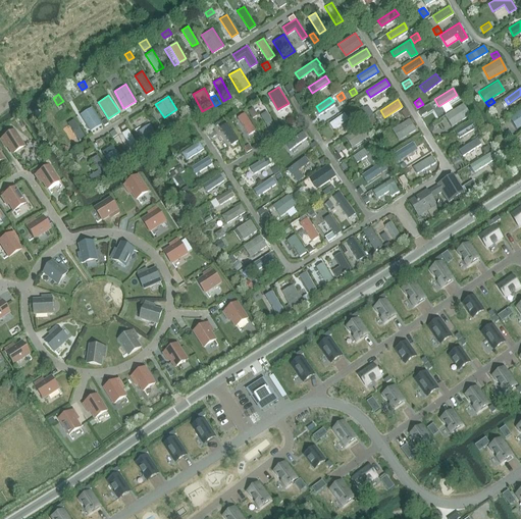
[(469,113),(462,102),(455,107),(444,114),(451,125),(469,113)]
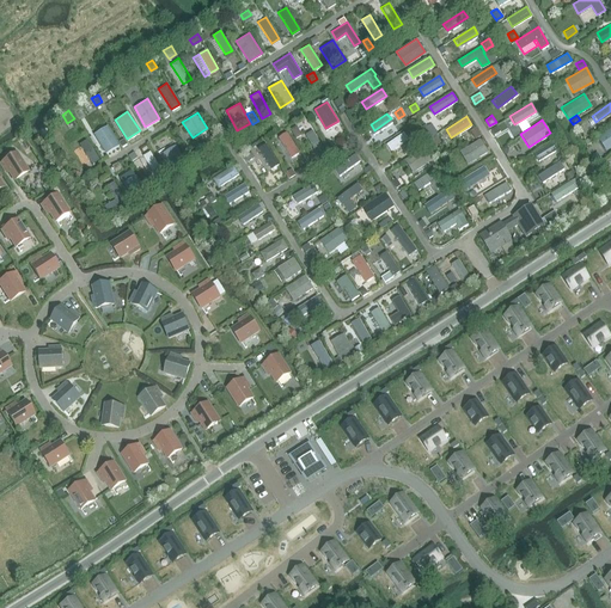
[(426,122),(421,126),(428,136),(437,131),(431,122),(427,124),(426,122)]
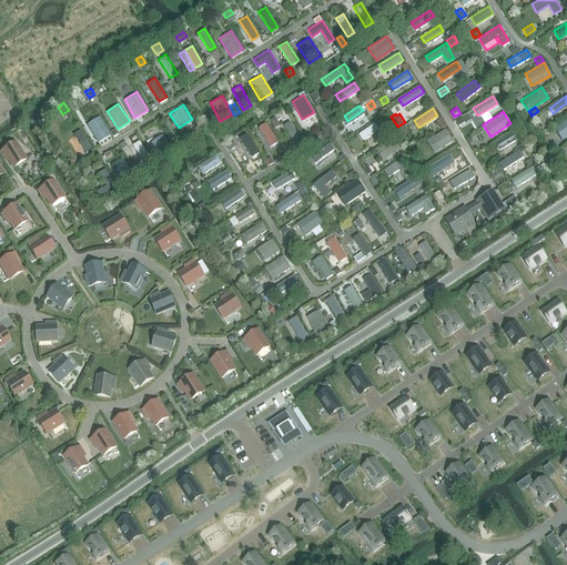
[(461,114),(455,119),(458,124),(464,120),(461,114)]
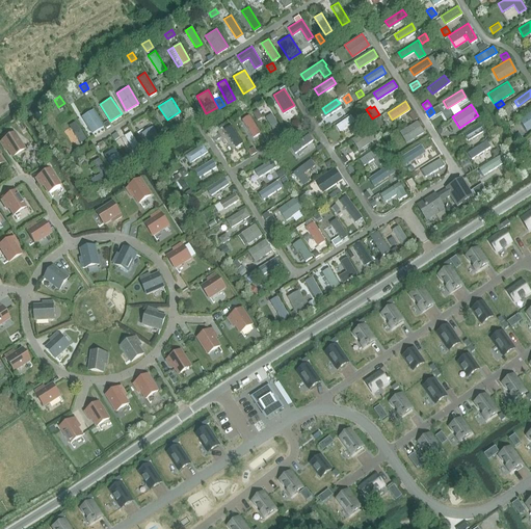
[(257,108),(251,111),(257,118),(261,115),(257,108)]
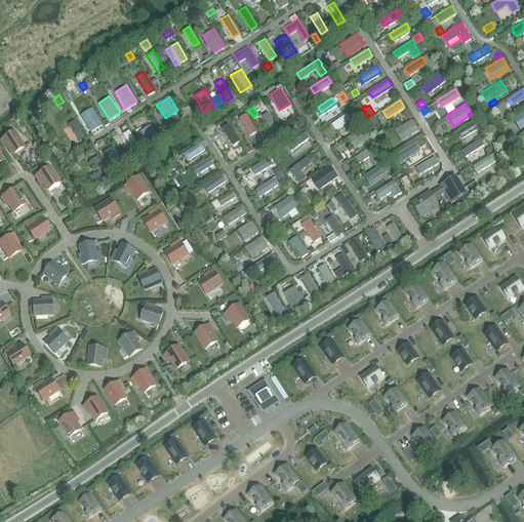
[(91,108),(80,115),(89,130),(101,123),(91,108)]
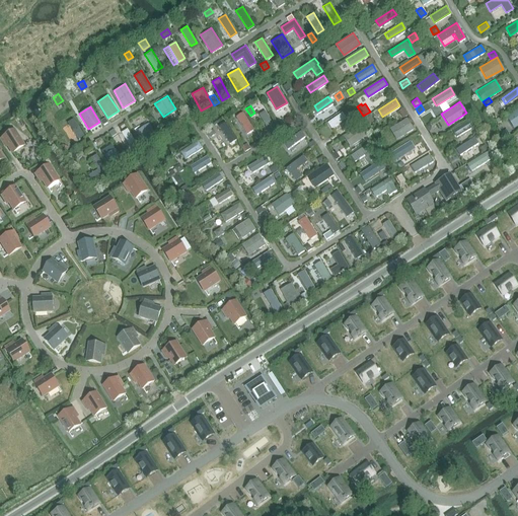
[(402,107),(398,109),(402,117),(407,114),(402,107)]
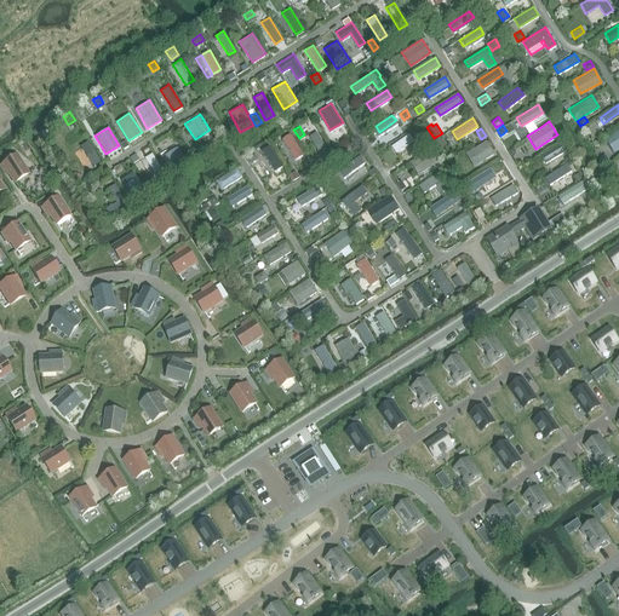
[(618,128),(605,138),(613,151),(618,147),(618,128)]
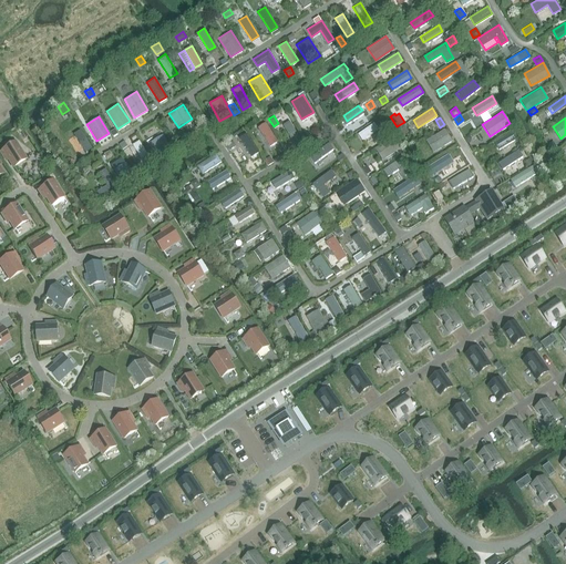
[(289,120),(283,123),(295,144),(301,140),(289,120)]
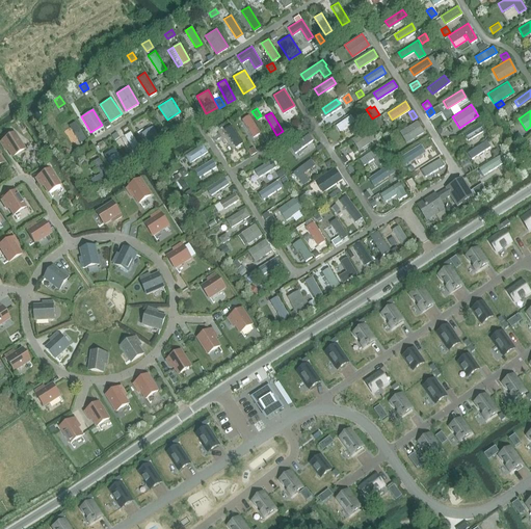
[(248,113),(241,117),(253,136),(260,131),(248,113)]
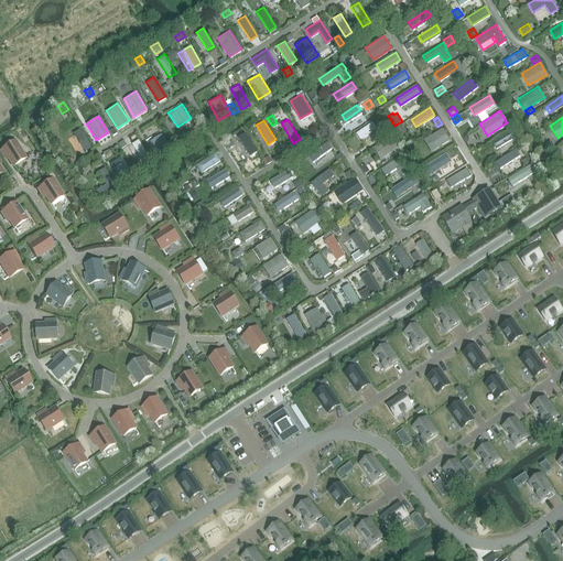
[(371,120),(355,131),(359,138),(376,127),(371,120)]
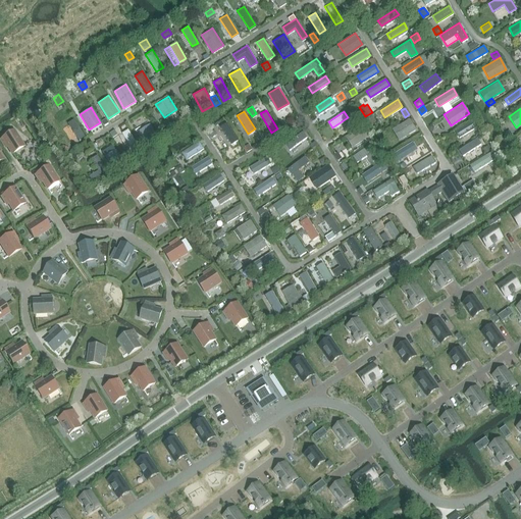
[(409,117),(392,127),(398,139),(415,128),(409,117)]
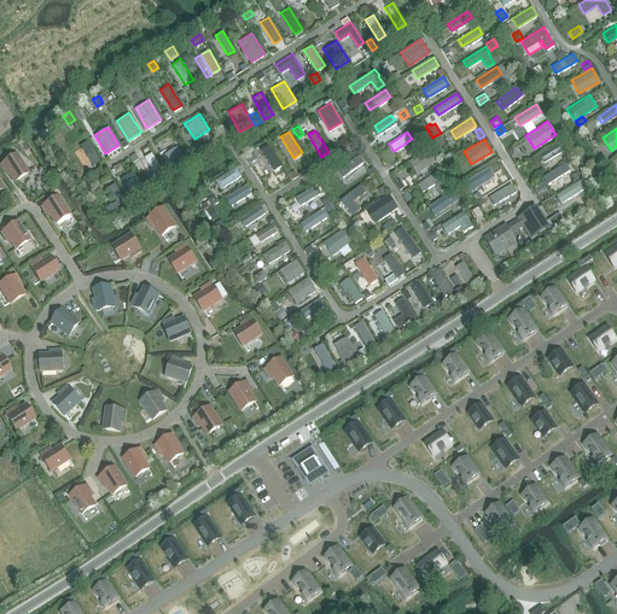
[(88,140),(81,145),(93,164),(100,161),(88,140)]
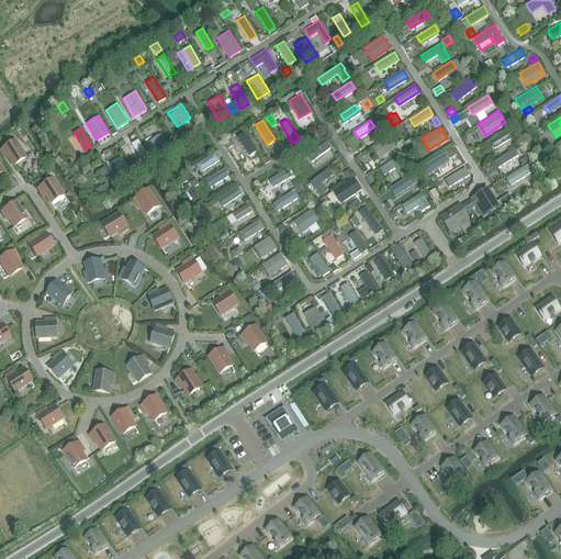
[(506,129),(487,140),(492,146),(511,135),(512,135),(507,127),(506,129)]
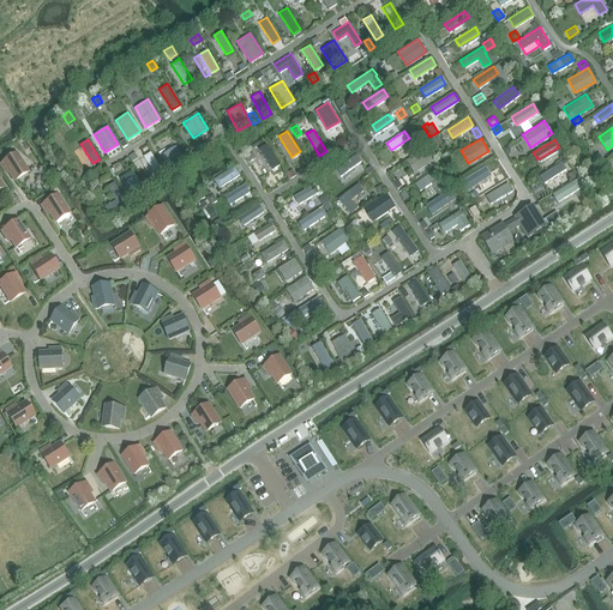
[(266,143),(258,148),(271,168),(280,163),(266,143)]
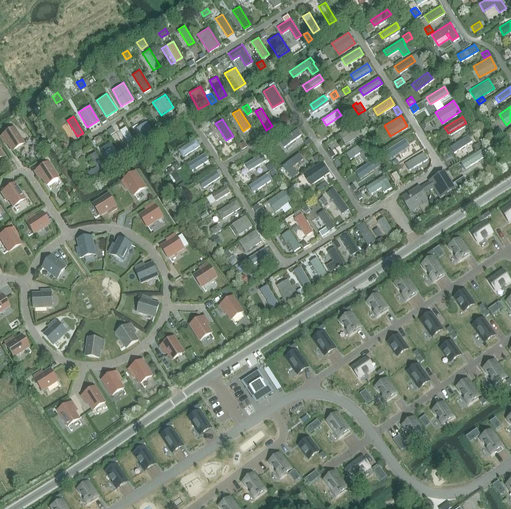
[(145,120),(135,126),(144,141),(155,134),(145,120)]
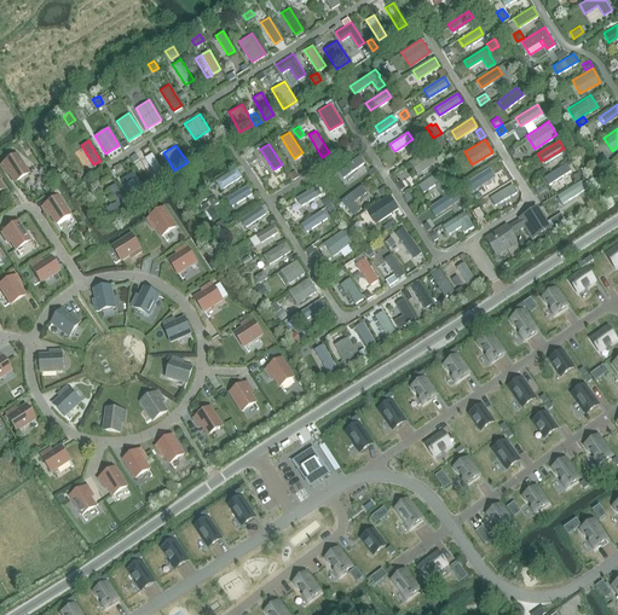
[(428,146),(409,160),(417,173),(437,160),(428,146)]
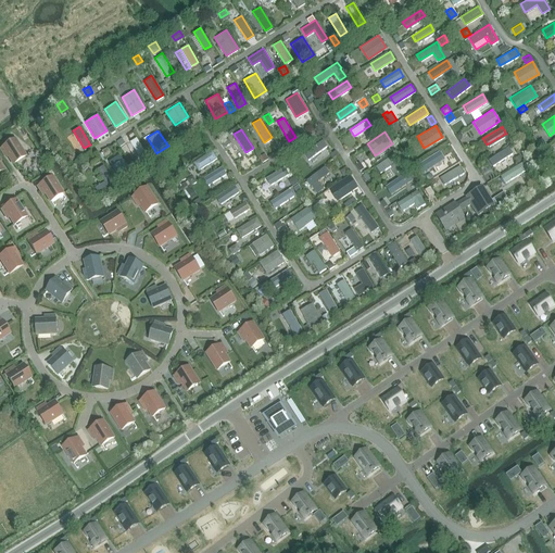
[(221,135),(219,136),(225,145),(229,141),(225,135),(224,133),(221,135)]
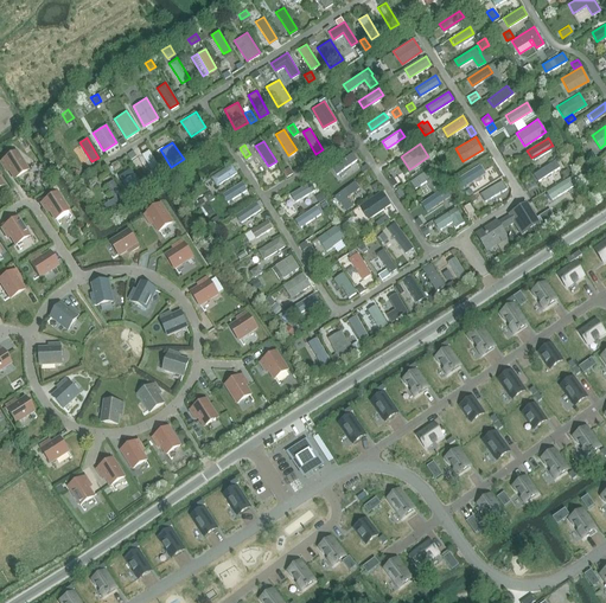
[(147,147),(141,151),(151,166),(154,172),(160,168),(157,162),(147,147)]
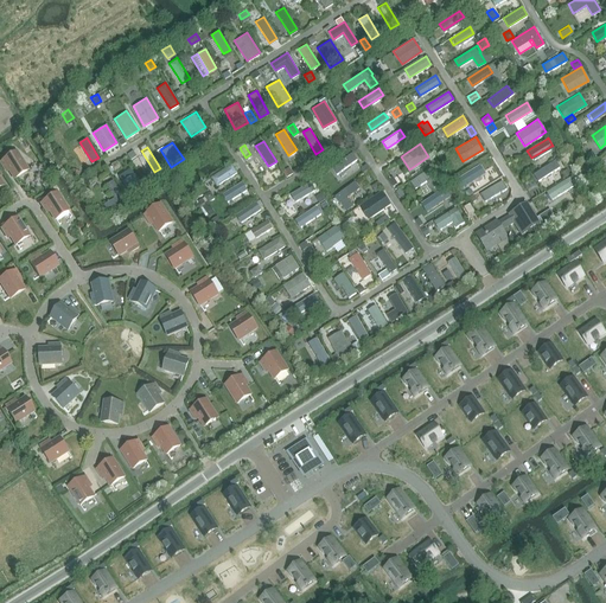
[(14,149),(1,158),(0,159),(0,162),(2,166),(5,165),(13,175),(26,167),(14,149)]
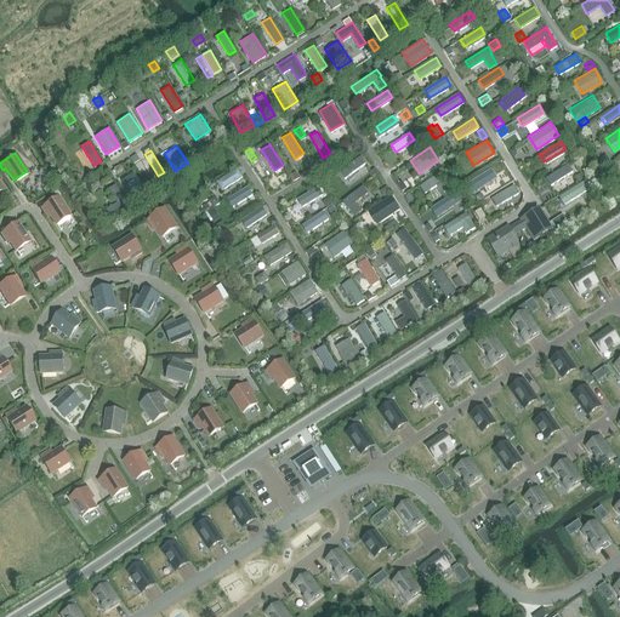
[(359,154),(339,170),(343,177),(365,161),(359,154)]
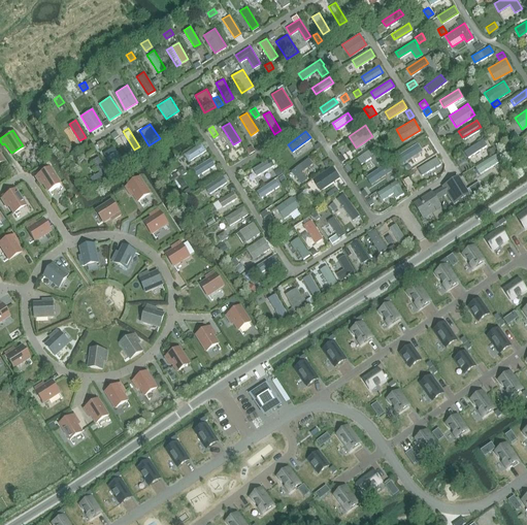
[(482,138),(463,151),(467,157),(486,144),(482,138)]
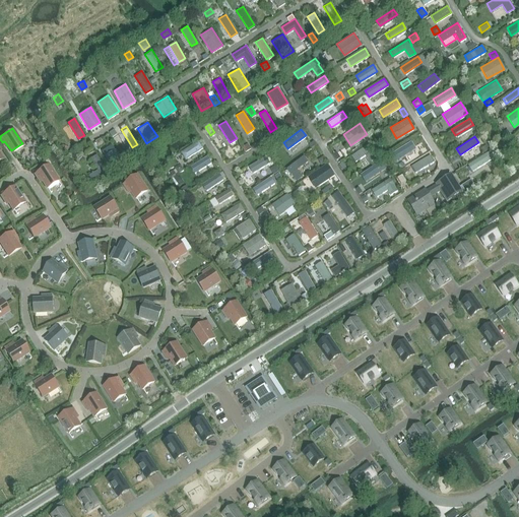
[(198,140),(181,151),(185,157),(202,146),(198,140)]
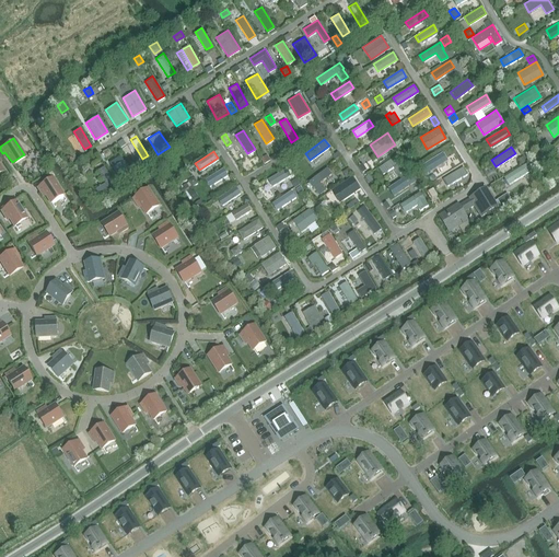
[(89,152),(82,157),(85,163),(93,159),(89,152)]
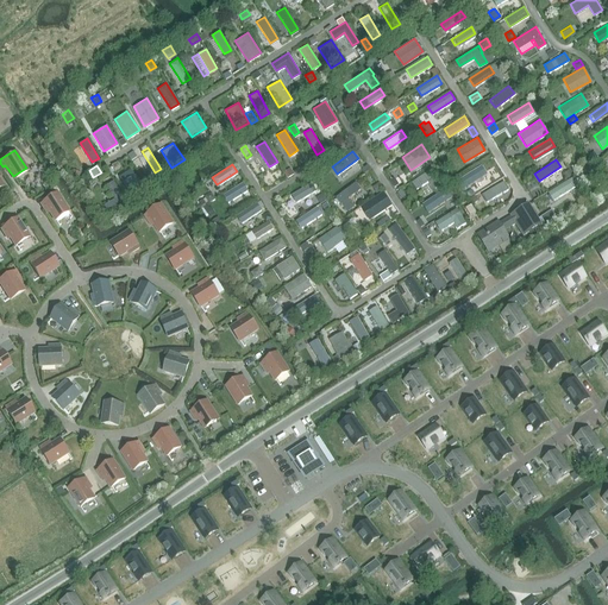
[(118,175),(121,181),(135,174),(130,166),(118,175)]
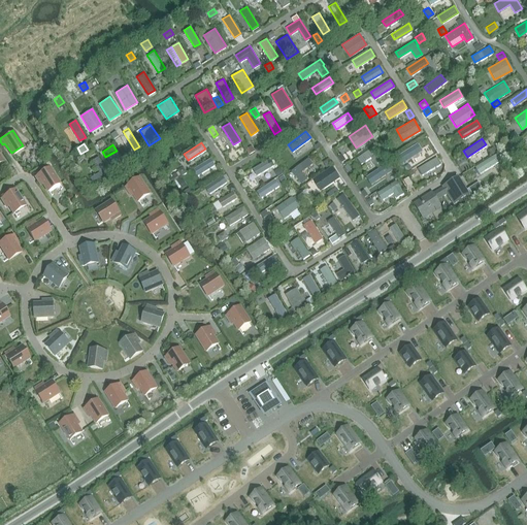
[(416,144),(396,157),(405,170),(425,157),(416,144)]
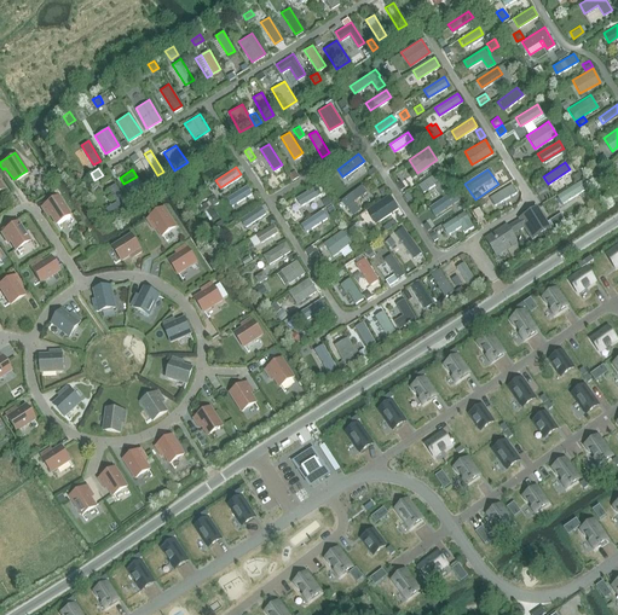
[(438,170),(417,184),(422,191),(443,178),(438,170)]
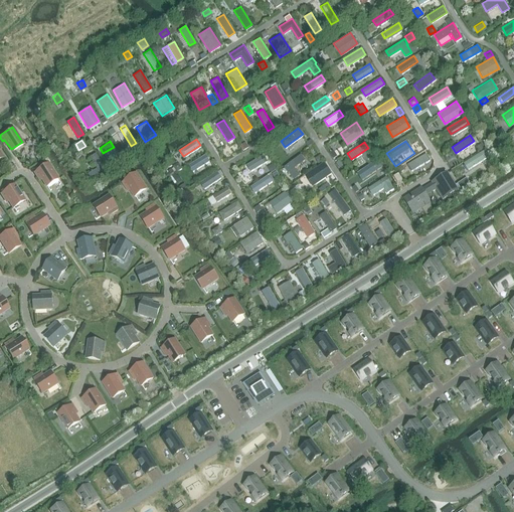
[(480,143),(475,146),(478,150),(483,147),(484,146),(481,142),(480,143)]
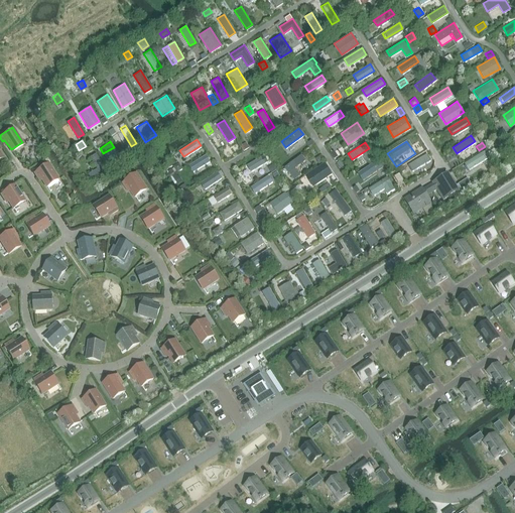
[(114,147),(103,154),(112,168),(123,161),(114,147)]
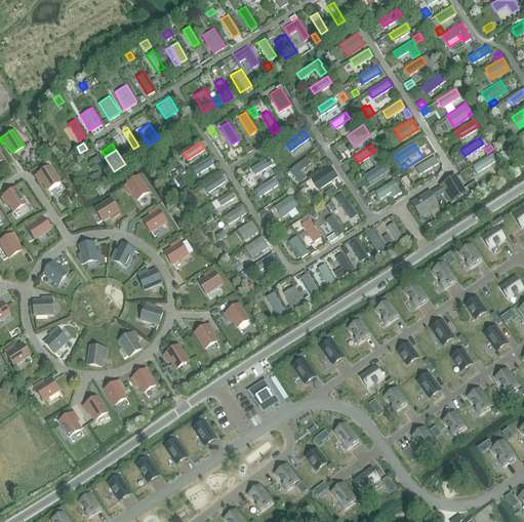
[(489,154),(472,164),(476,171),(493,161),(489,154)]
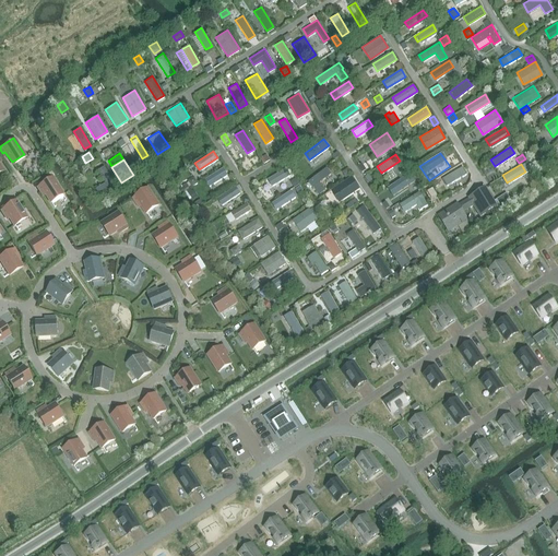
[(98,168),(96,169),(108,188),(116,184),(103,165),(98,168)]
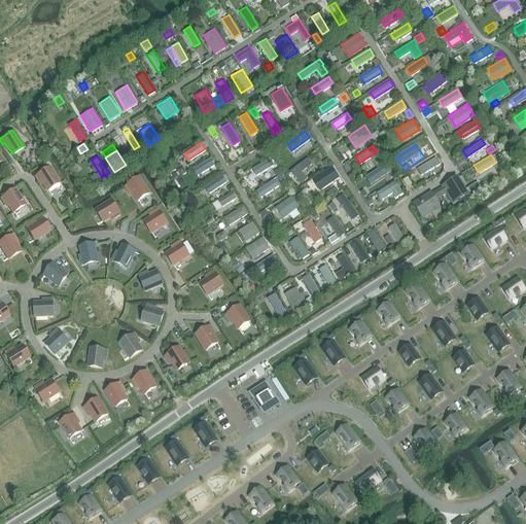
[(435,155),(416,167),(420,174),(440,163),(435,155)]
